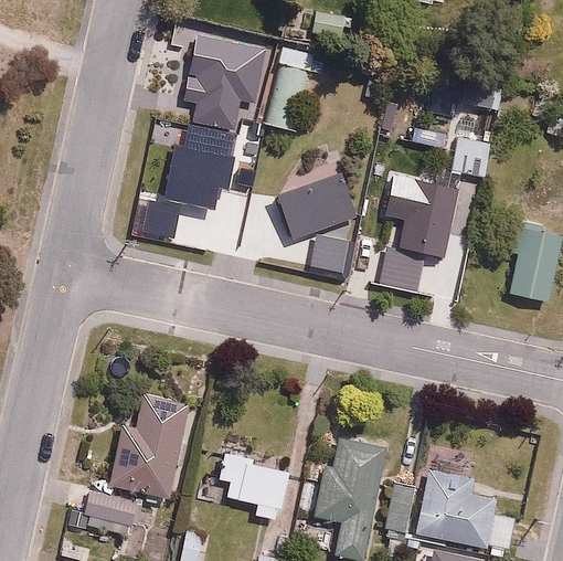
[(259,39),(230,30),(223,53),(253,62),(259,39)]
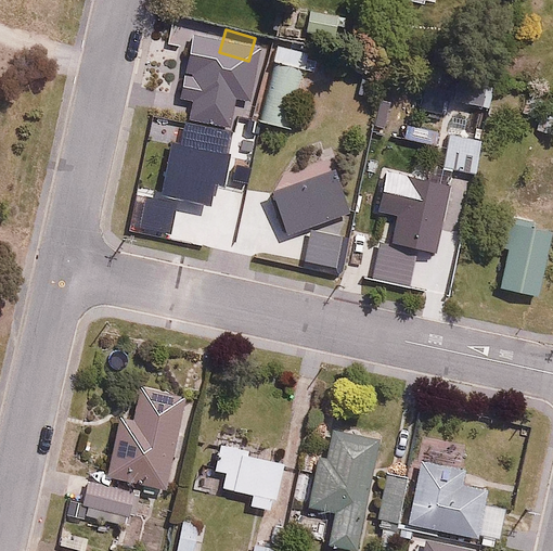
[(318,78),(323,58),(279,46),(258,120),(290,130),(306,75),(318,78)]
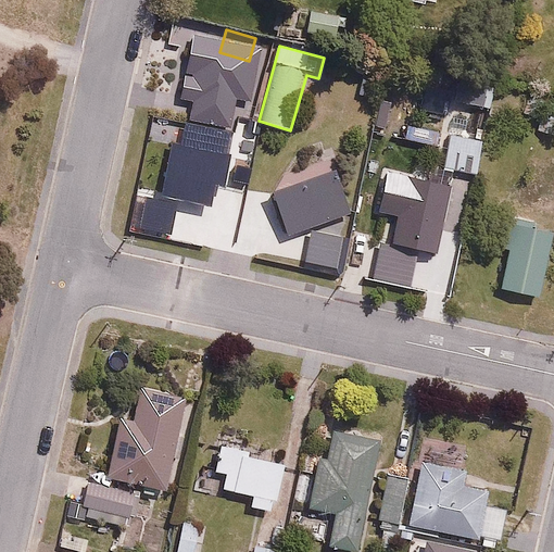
[(218,155),(227,121),(188,112),(167,202),(206,211),(212,185),(224,188),(231,158),(218,155)]
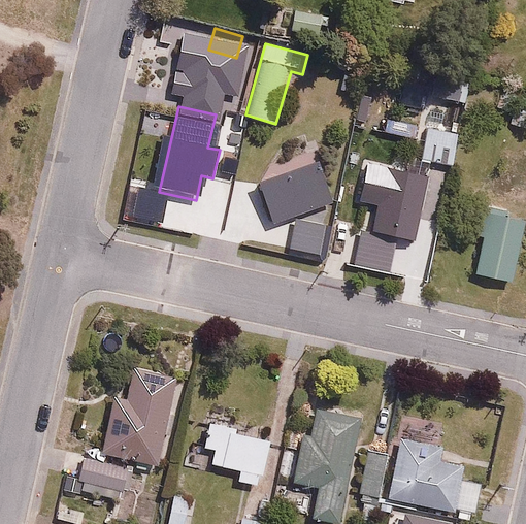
[(452,167),(458,134),(424,127),(417,160),(452,167)]
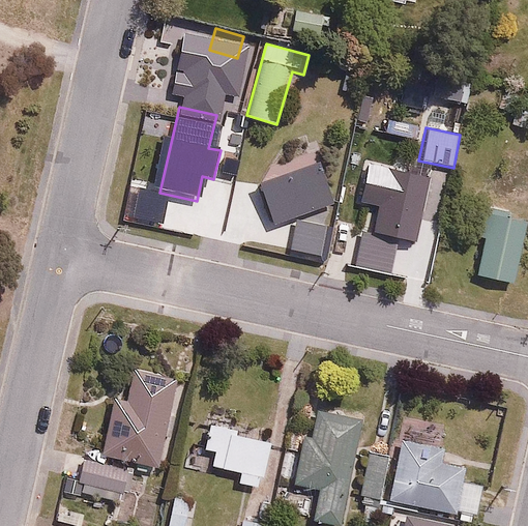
[(367,158),(357,203),(378,207),(373,232),(415,241),(430,172),(367,158)]
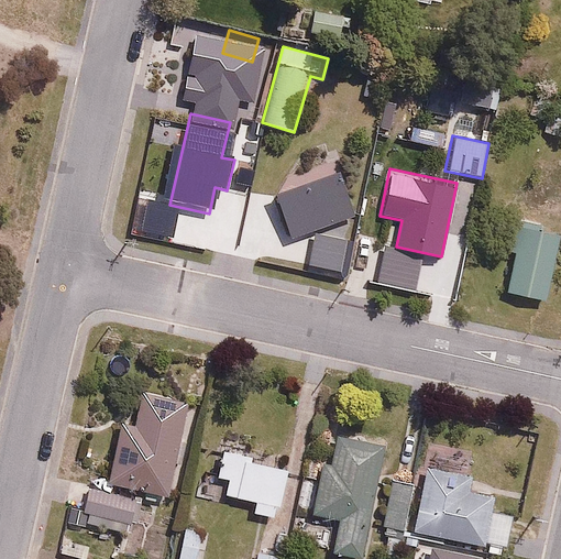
[(358,217),(339,170),(275,195),(294,242),(358,217)]
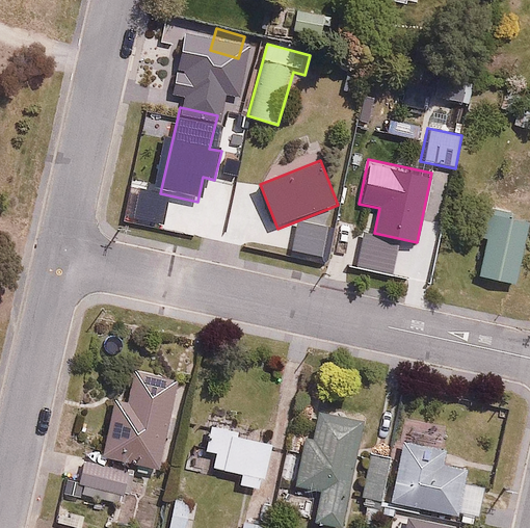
[(515,288),(529,222),(529,217),(494,210),(479,281),(515,288)]
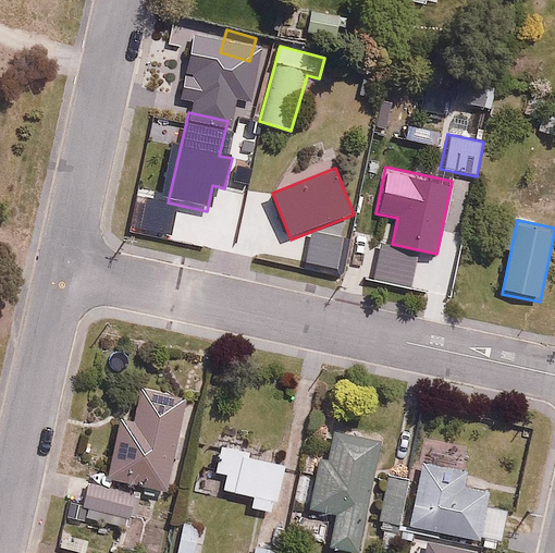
[(347,238),(312,234),(308,267),(342,271),(347,238)]
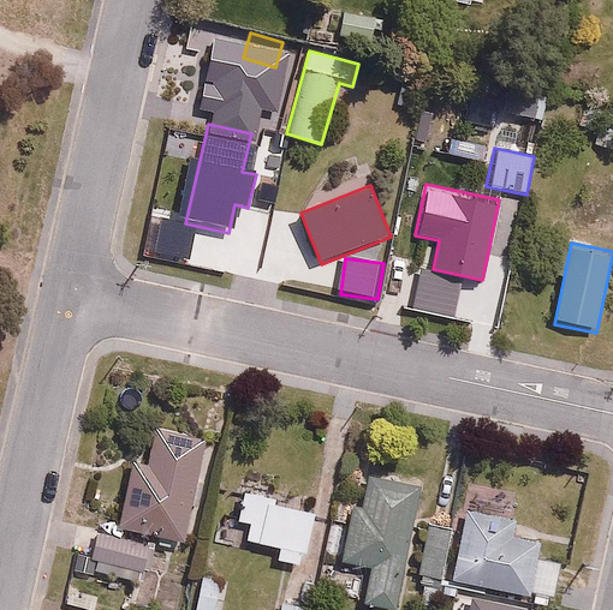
[(117,531),(186,544),(192,508),(202,509),(207,484),(197,482),(204,441),(161,432),(155,466),(129,461),(117,531)]
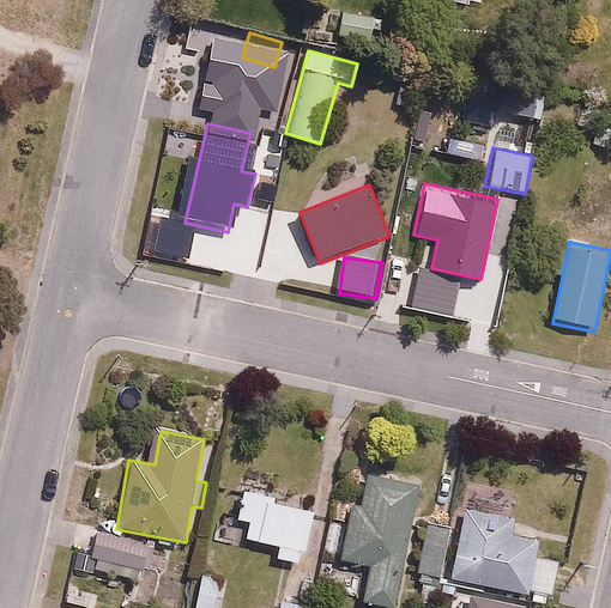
[(422,487),(368,476),(362,506),(355,505),(343,561),(369,566),(362,602),(385,607),(397,607),(422,487)]
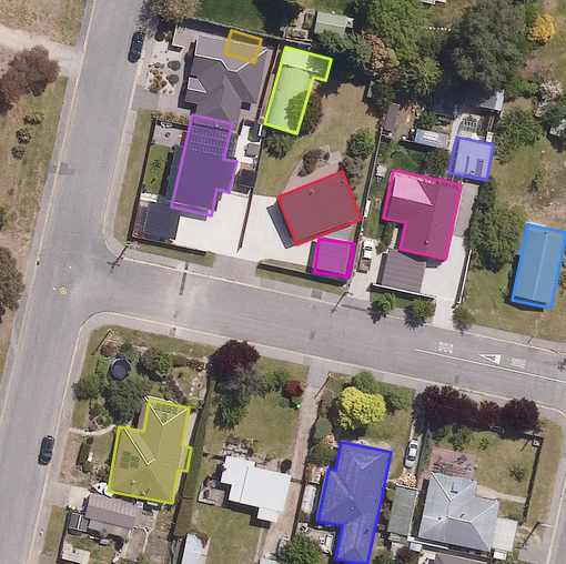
[(233,485),(230,501),(258,506),(255,517),(280,522),(290,474),(220,461),(216,482),(233,485)]
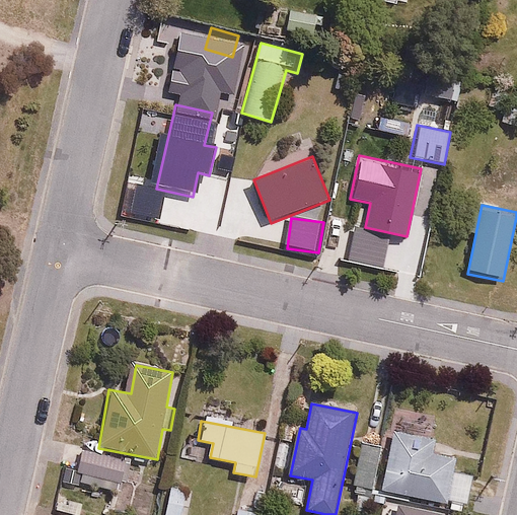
[(432,450),(434,440),(393,432),(381,490),(448,503),(457,455),(432,450)]
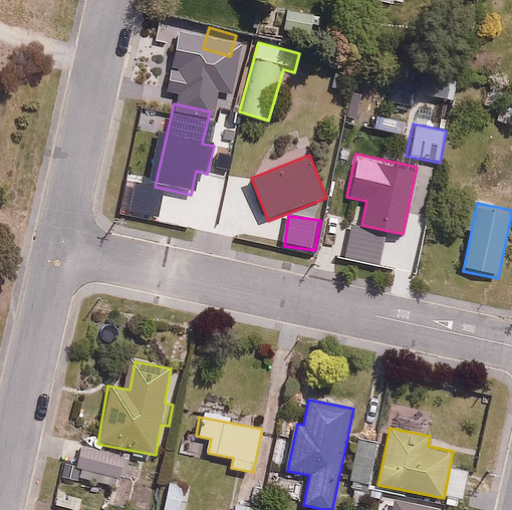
[(370,485),(378,442),(350,437),(342,480),(370,485)]
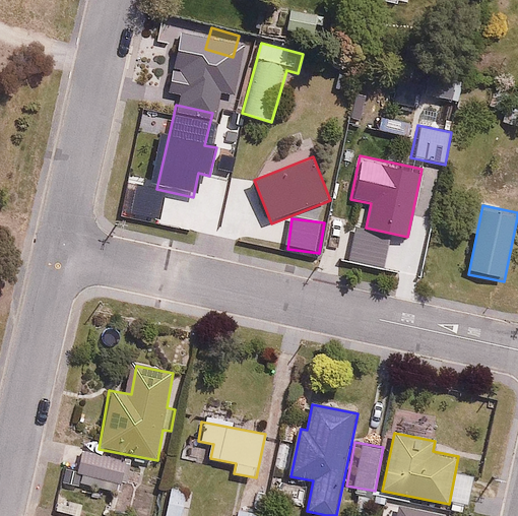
[(69,446),(63,469),(80,473),(77,485),(120,495),(122,484),(127,485),(133,461),(69,446)]
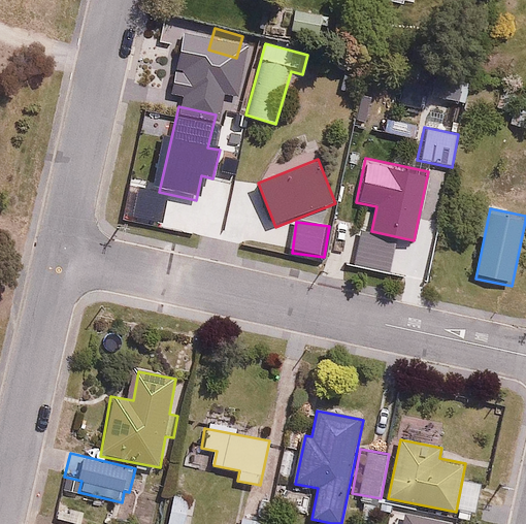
[(185,523),(193,500),(174,495),(165,523),(185,523)]
